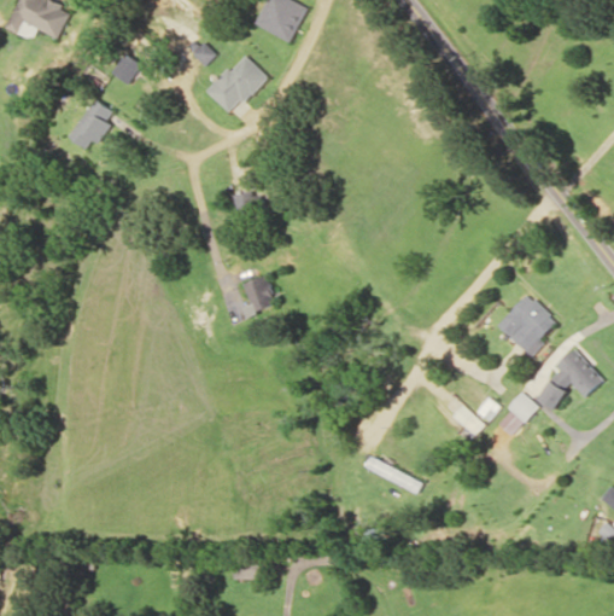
[(18,0),(5,29),(18,34),(23,23),(56,39),(69,11),(47,0),(18,0)]
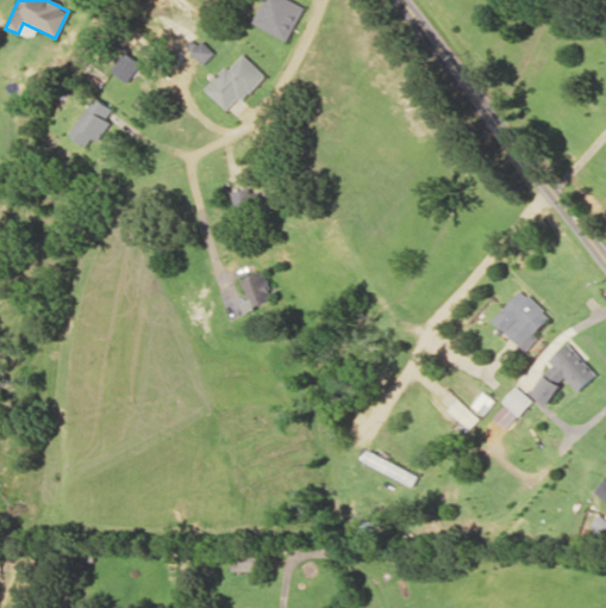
[(287,42),(304,6),(289,0),(262,0),(251,25),(287,42)]
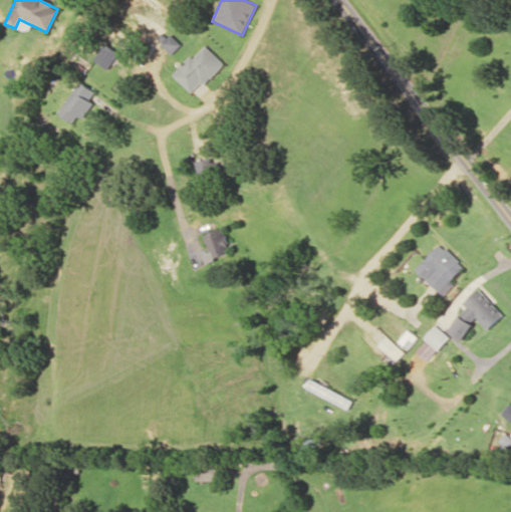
[(160,44),(170,55),(180,46),(170,35),(160,44)]
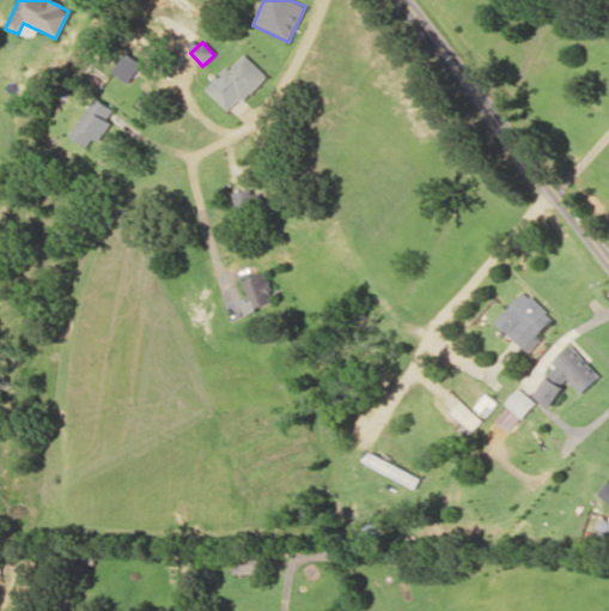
[(141,65),(125,53),(111,72),(128,84),(141,65)]
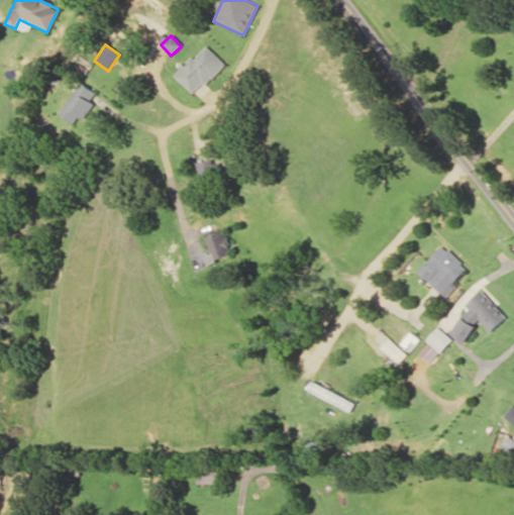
[(194,96),(224,64),(203,45),(174,78),(194,96)]
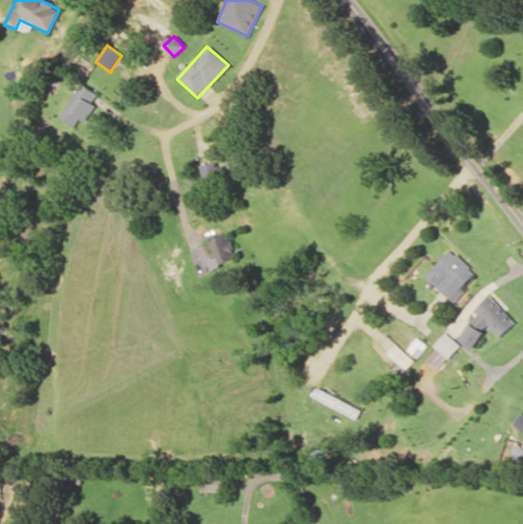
[(97,95),(81,84),(59,117),(72,126),(78,119),(83,122),(96,106),(91,103),(97,95)]
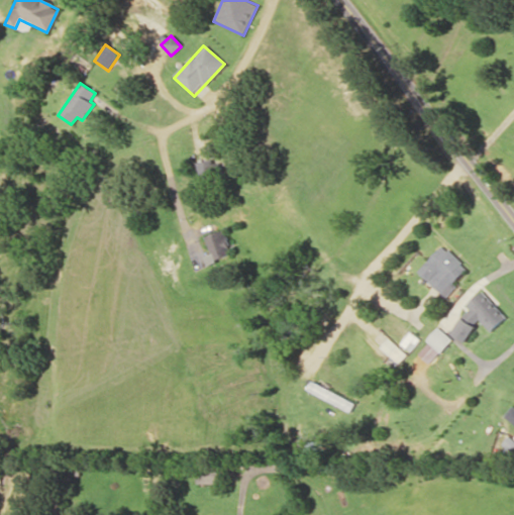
[(205,256),(207,265),(232,256),(223,230),(205,236),(211,254),(205,256)]
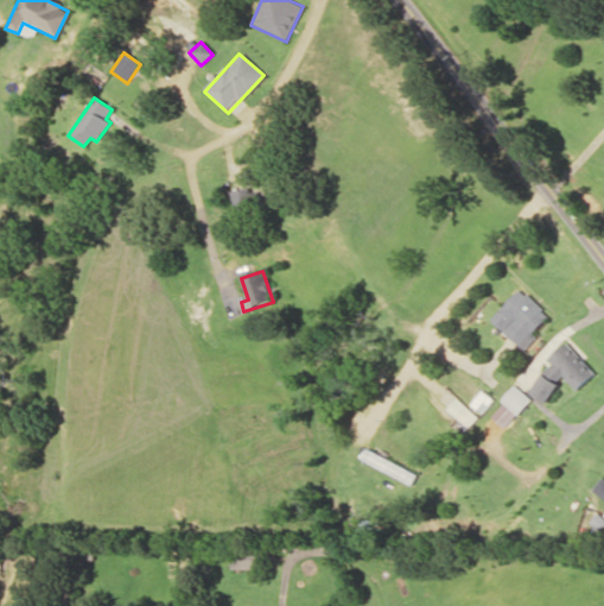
[(489,320),(522,352),(535,338),(531,333),(546,316),(517,290),(489,320)]
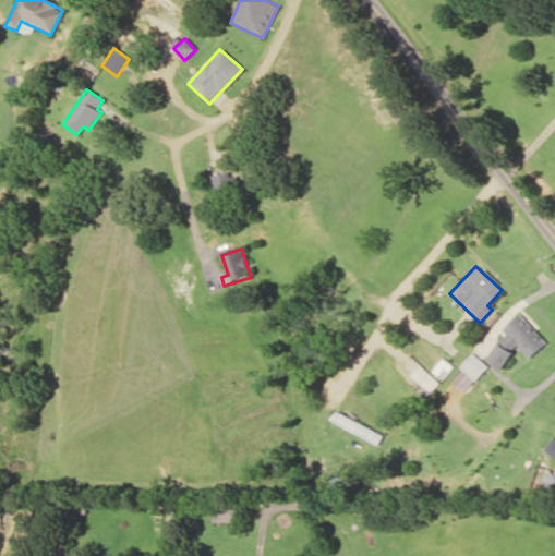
[(545,343),(519,315),(501,331),(505,336),(485,353),(497,367),(519,349),(528,359),(545,343)]
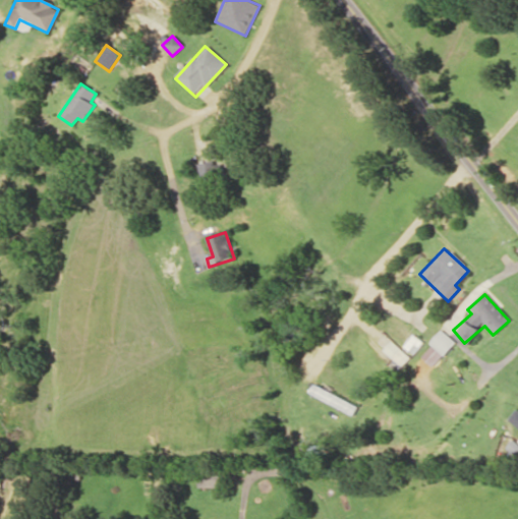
[(454,343),(440,331),(428,343),(443,356),(454,343)]
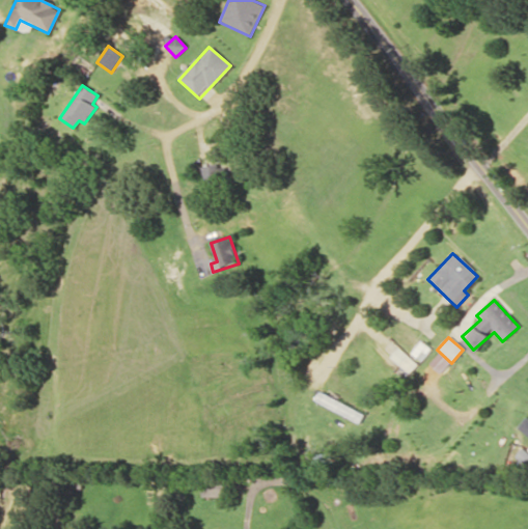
[(420,362),(429,350),(419,341),(410,354),(420,362)]
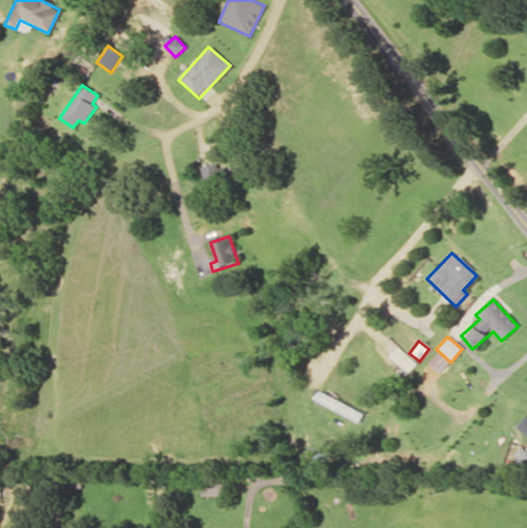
[(362,412),(318,393),(314,403),(358,421),(362,412)]
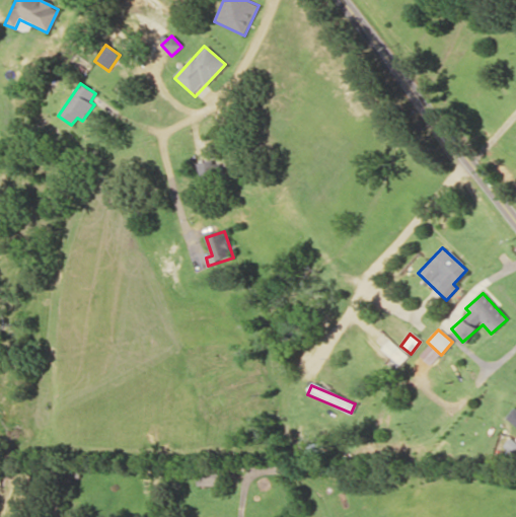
[(506,419),(515,426),(515,409),(514,408),(506,419)]
